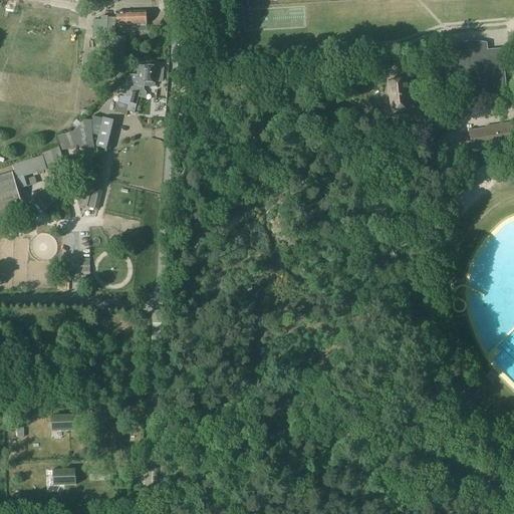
[(147,31),(146,11),(117,11),(117,25),(137,25),(137,31),(147,31)]
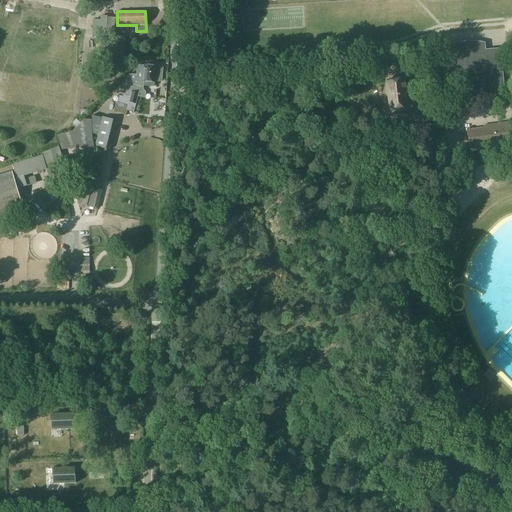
[(94,19),(93,38),(107,38),(108,16),(101,16),(101,20),(94,19)]
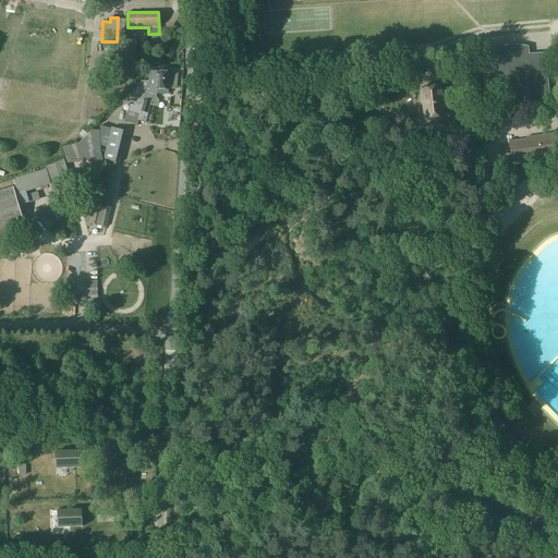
[(126,39),(128,53),(109,53),(109,63),(110,63),(114,63),(114,67),(137,67),(137,53),(136,39),(126,39)]
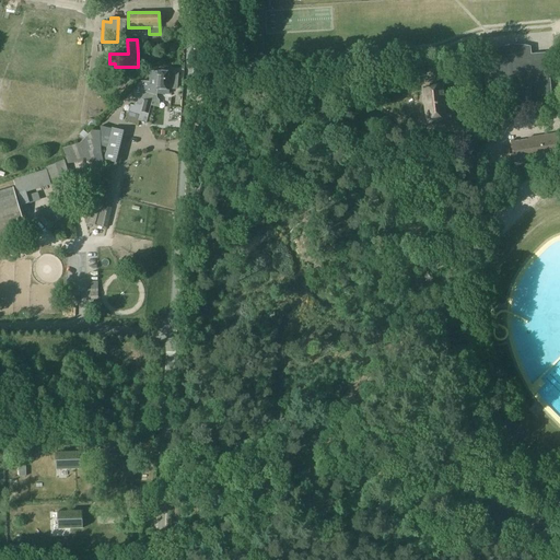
[(492,58),(487,58),(482,59),(485,91),(508,89),(509,97),(512,96),(513,108),(541,106),(541,97),(551,96),(549,77),(547,77),(546,68),(549,67),(548,54),(532,55),(531,47),(521,46),(511,46),(501,47),(491,50),(492,58)]
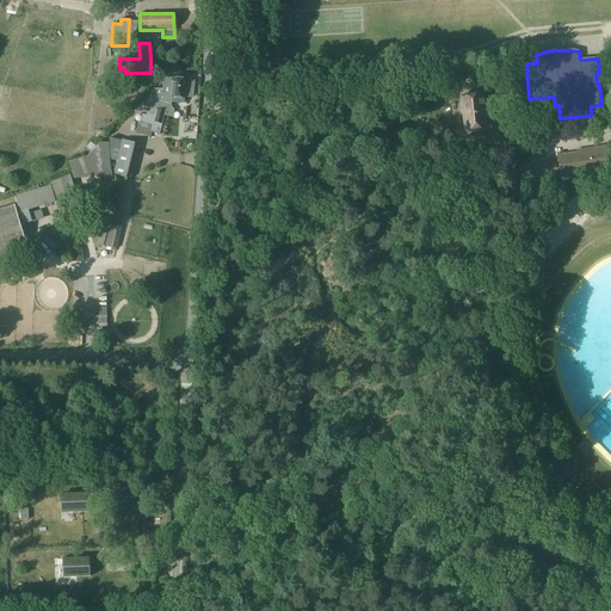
[(143,115),(141,123),(152,125),(153,125),(152,131),(160,134),(165,118),(165,115),(173,117),(174,110),(174,109),(172,107),(167,106),(168,103),(172,104),(172,102),(180,103),(184,103),(185,98),(186,98),(186,97),(187,97),(195,97),(196,80),(187,80),(187,79),(180,79),(180,78),(176,78),(176,79),(173,78),(171,78),(165,78),(164,90),(155,90),(150,94),(150,97),(150,99),(148,98),(146,106),(149,107),(147,116),(143,115)]
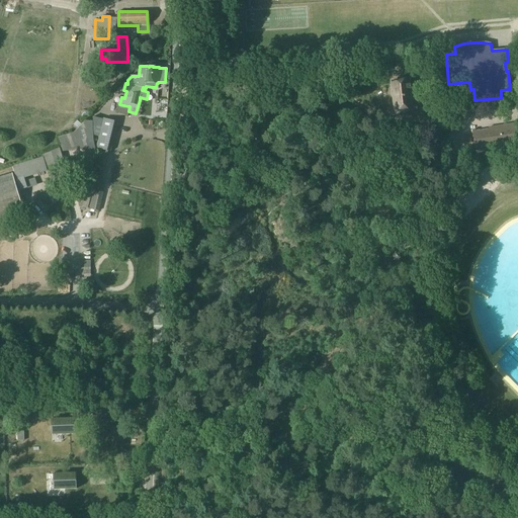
[(409,79),(392,82),(393,89),(392,92),(391,93),(392,95),(392,96),(393,97),(394,109),(399,110),(399,111),(409,110),(409,109),(413,106),(409,79)]
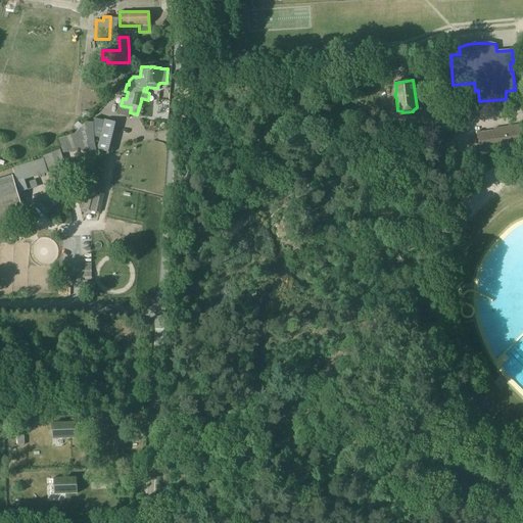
[(105,121),(94,117),(95,137),(100,138),(98,149),(111,153),(120,124),(105,120),(105,121)]
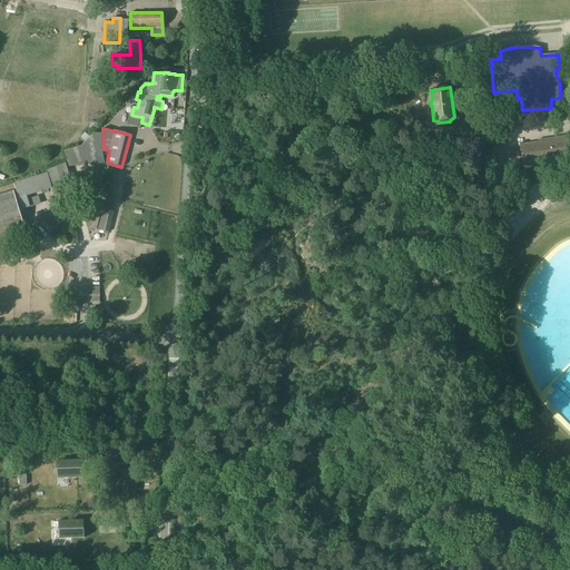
[(82,147),(65,151),(69,166),(97,163),(92,197),(98,198),(101,198),(106,165),(104,151),(102,150),(102,134),(95,134),(82,147)]
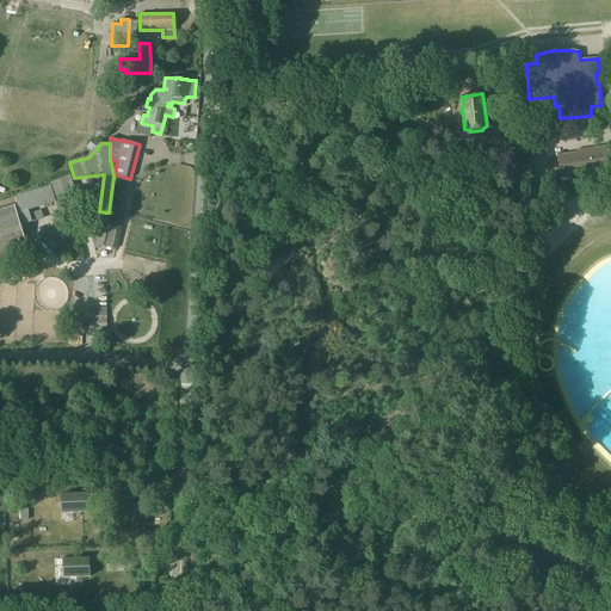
[(557,153),(561,178),(610,170),(610,144),(576,150),(576,154),(568,155),(568,154),(561,155),(561,153),(557,153)]
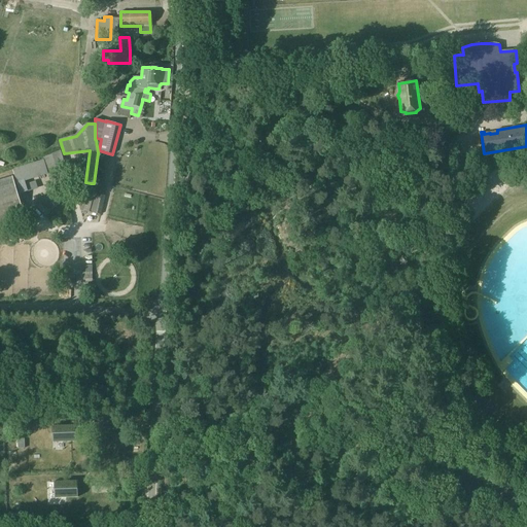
[(44,160),(12,169),(21,194),(29,191),(38,188),(36,181),(35,178),(48,174),(54,187),(62,185),(64,191),(71,188),(61,152),(44,157),(44,160)]
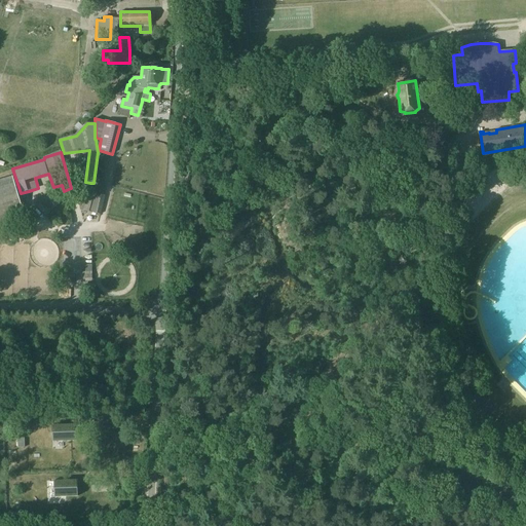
[(96,183),(89,212),(101,214),(105,196),(103,195),(106,185),(103,184),(110,154),(101,152),(95,183),(96,183)]
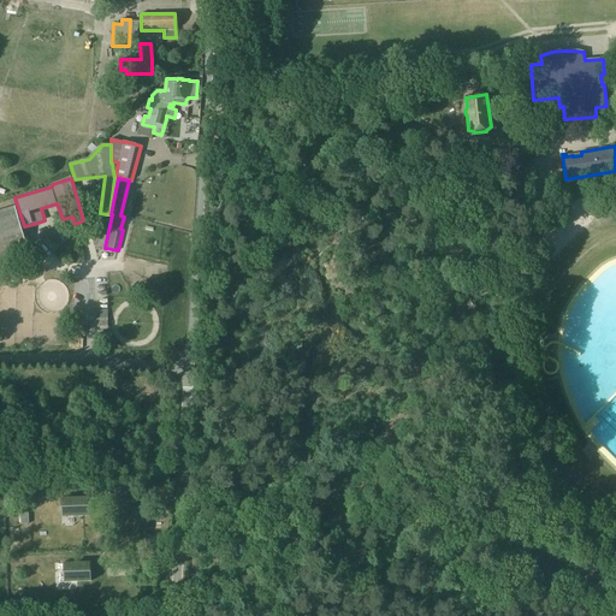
[(30,254),(16,206),(0,209),(0,259),(6,258),(6,261),(30,254)]
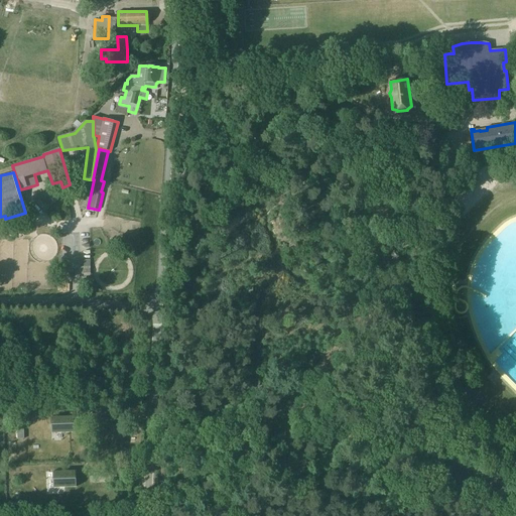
[(83,200),(79,200),(80,206),(83,205),(87,208),(93,183),(88,182),(83,200)]
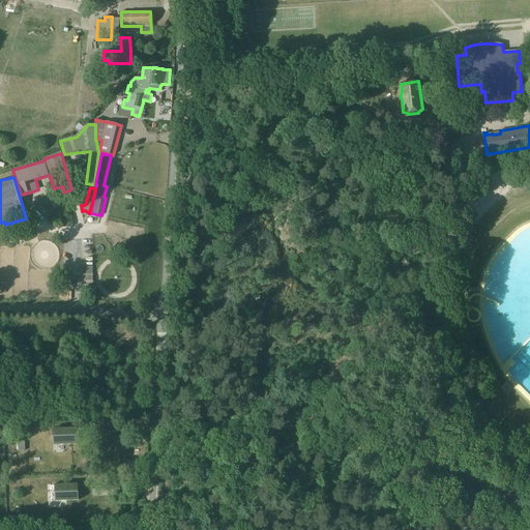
[(57,193),(51,198),(48,194),(35,205),(39,209),(47,217),(64,201),(57,193)]
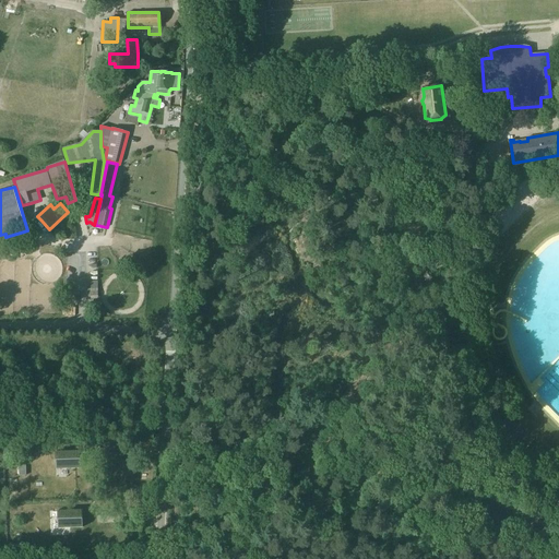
[(530,455),(537,464),(549,452),(542,443),(530,455)]
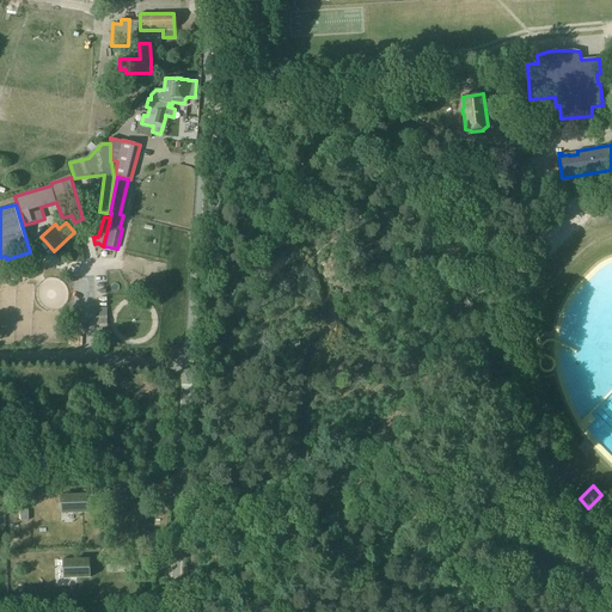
[(84,494),(61,494),(61,514),(89,513),(89,497),(84,497),(84,494)]
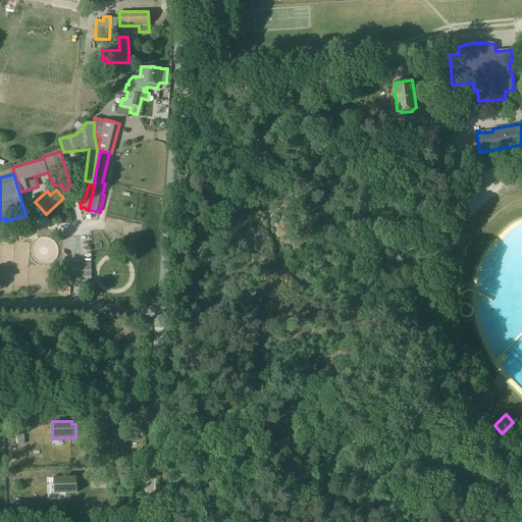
[(73,480),(72,476),(54,477),(54,493),(77,492),(76,479),(73,480)]
